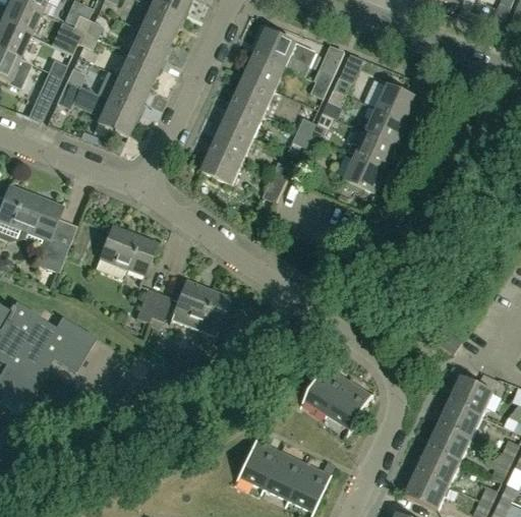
[(32,37),(43,13),(14,0),(12,0),(2,22),(32,37)]
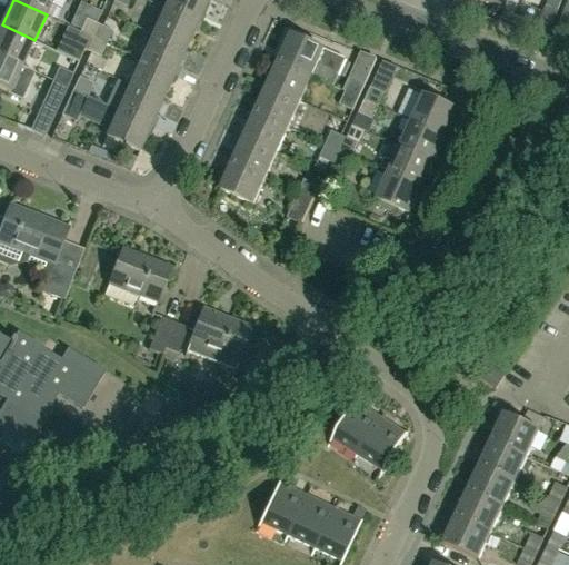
[(47,15),(52,0),(16,0),(47,15)]
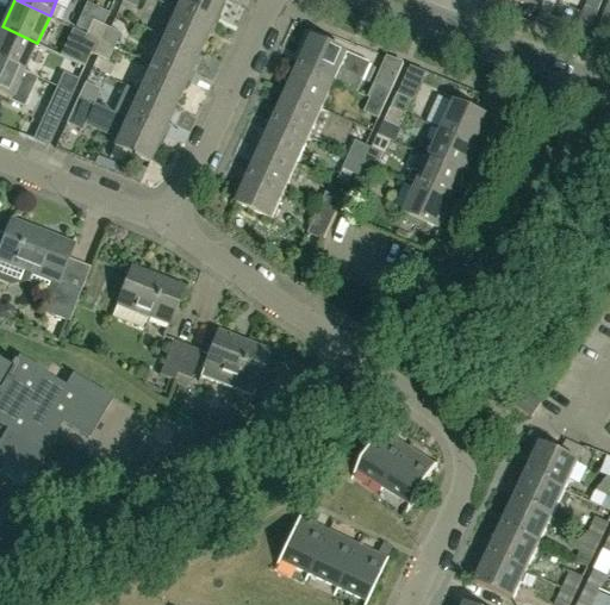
[(181,0),(179,7),(213,23),(224,0),(181,0)]
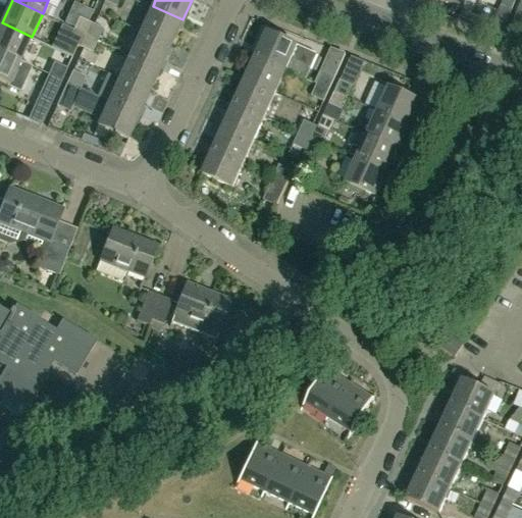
[(521,29),(521,0),(520,0),(511,24),(521,29)]
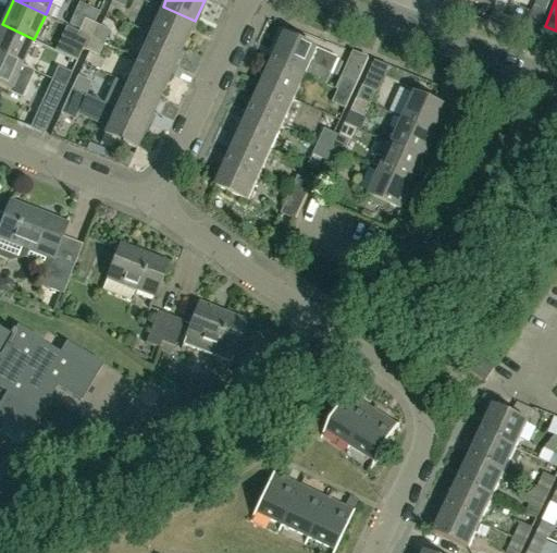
[(546,8),(534,2),(528,20),(540,24),(546,8)]
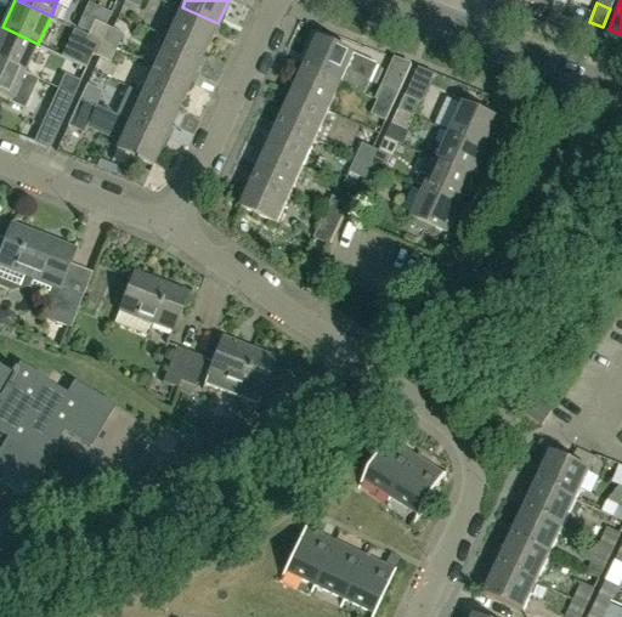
[(205,52),(218,23),(182,7),(169,35),(205,52)]
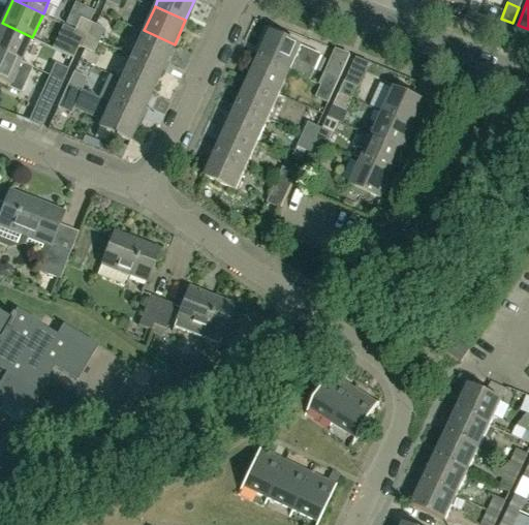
[(81,18),(75,27),(88,33),(92,24),(81,18)]
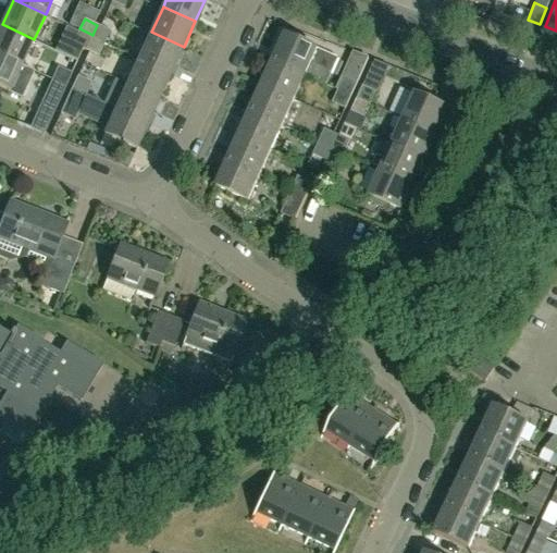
[(0,53),(23,64),(34,39),(2,24),(0,27),(0,53)]
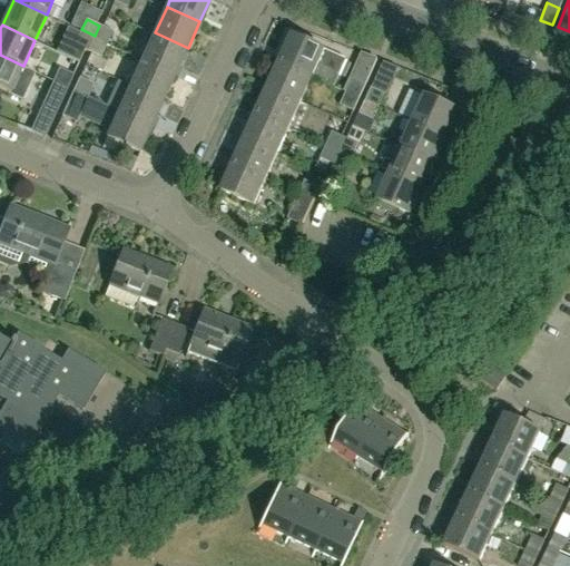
[(99,26),(95,36),(108,41),(112,31),(99,26)]
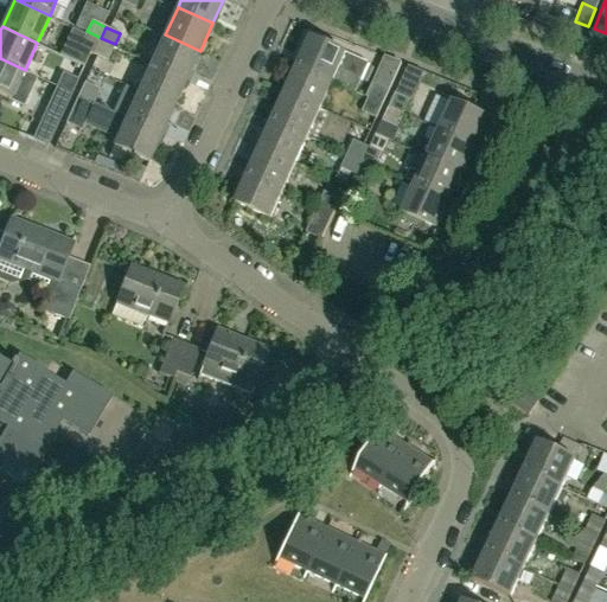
[(87,31),(81,46),(94,52),(101,38),(87,31)]
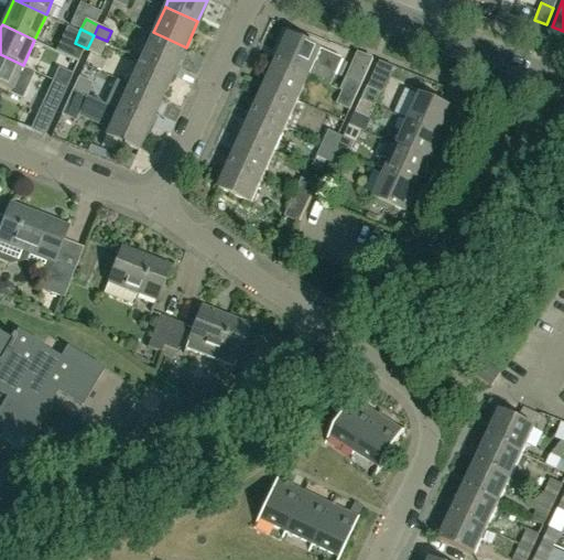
[(174,73),(186,47),(153,32),(141,57),(174,73)]
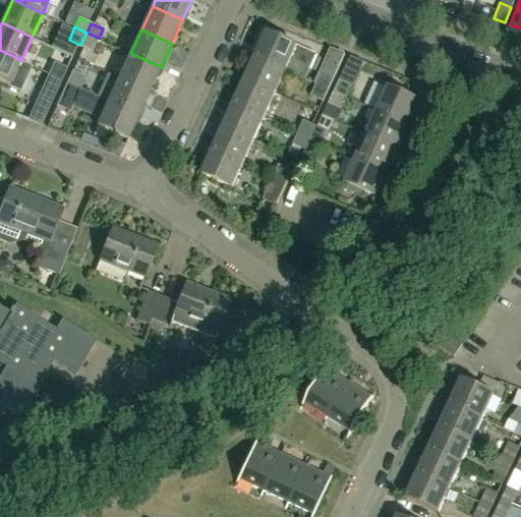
[(316,53),(308,49),(268,31),(257,54),(306,76),(316,53)]
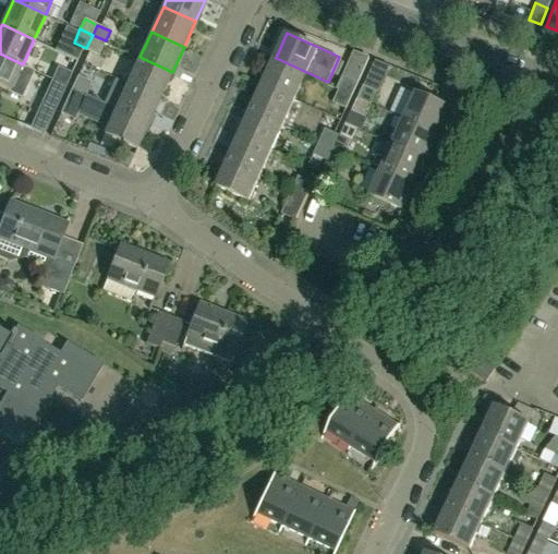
[(93,35),(86,48),(99,55),(106,40),(93,35)]
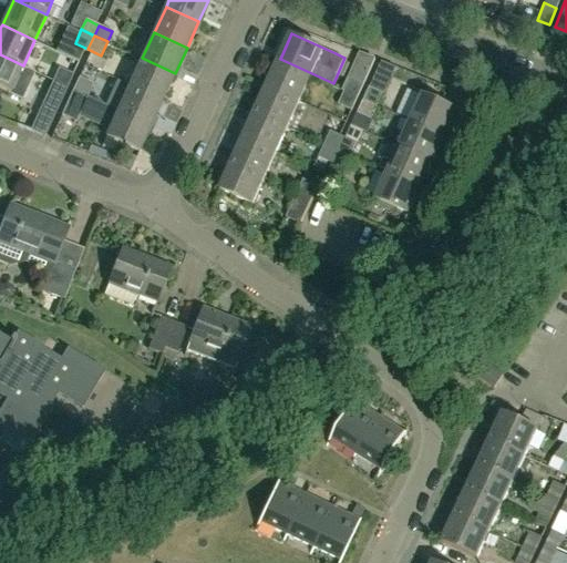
[(35,71),(23,65),(0,54),(0,85),(11,91),(23,96),(35,71)]
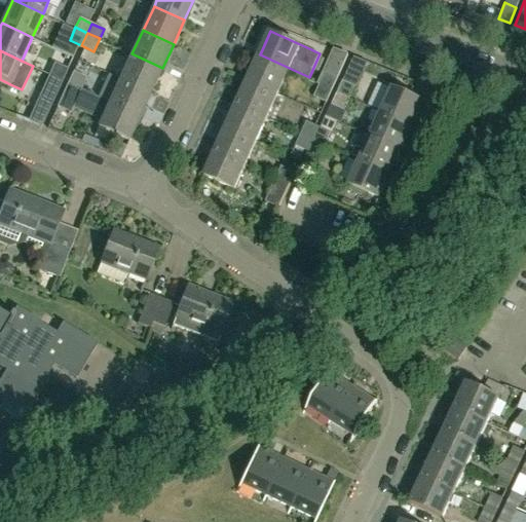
[(152,91),(162,68),(132,53),(121,77),(152,91)]
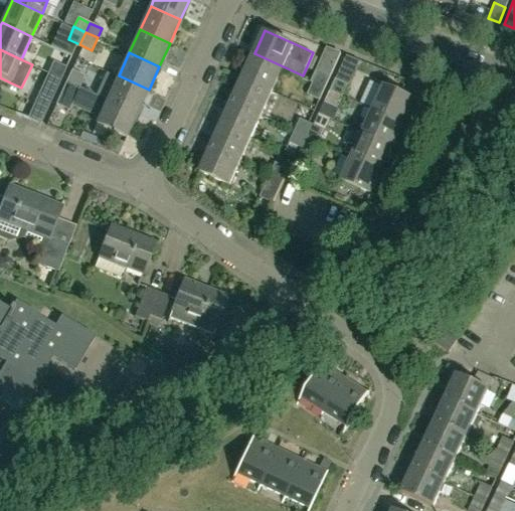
[(274,91),(284,67),(302,76),(303,75),(254,53),(243,76),(274,91)]
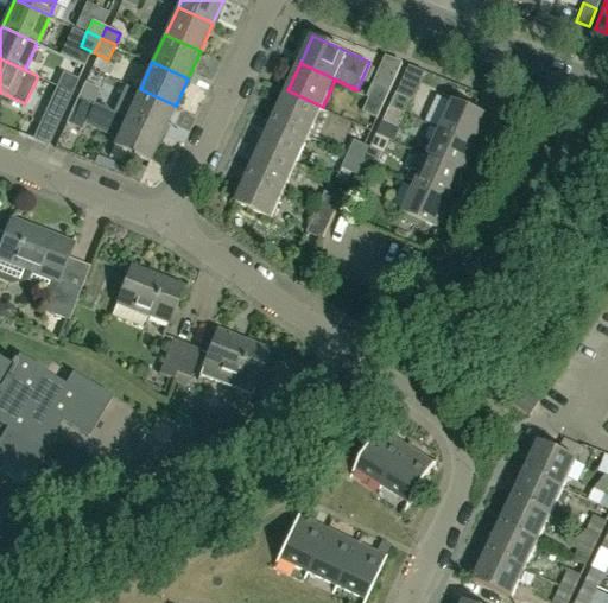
[(64,70),(58,84),(73,90),(80,77),(64,70)]
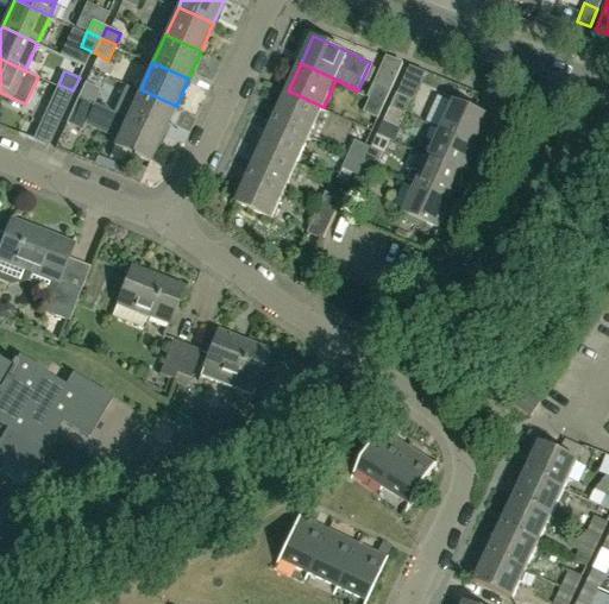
[(86,80),(80,94),(94,101),(101,87),(86,80)]
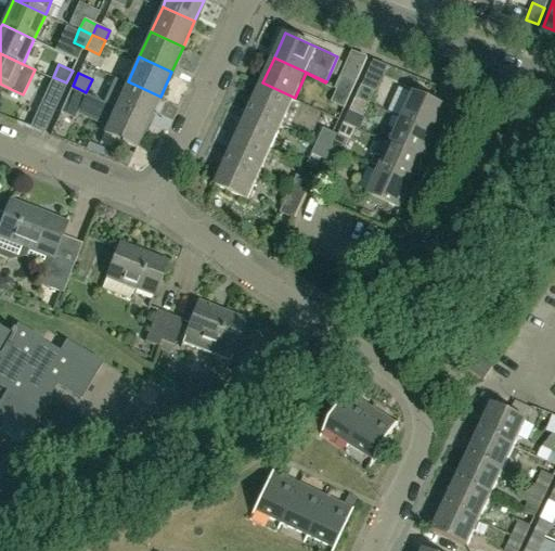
[(343,73),(337,87),(350,93),(357,79),(343,73)]
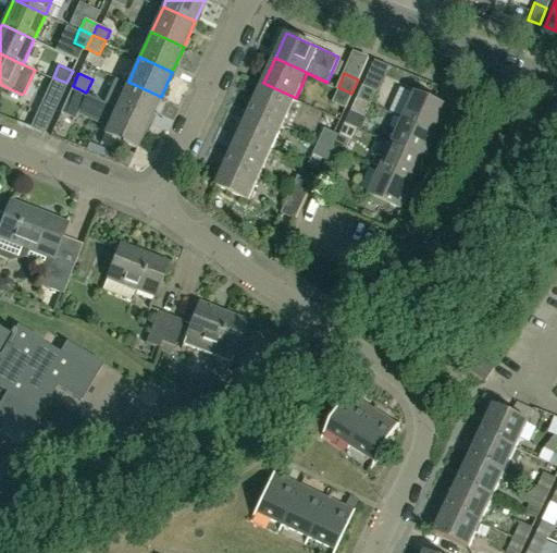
[(53,77),(41,101),(56,108),(66,83),(53,77)]
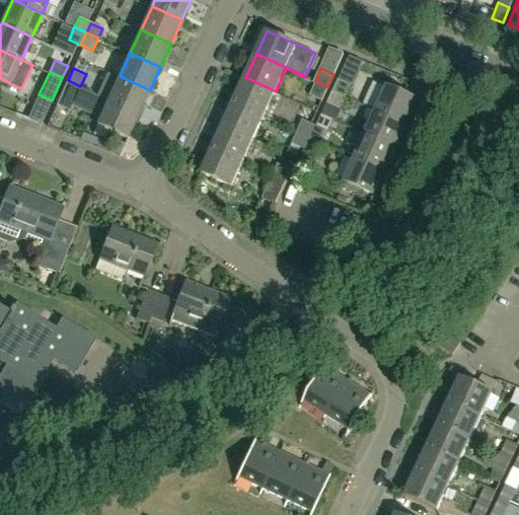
[(139,114),(150,90),(120,76),(108,99),(139,114)]
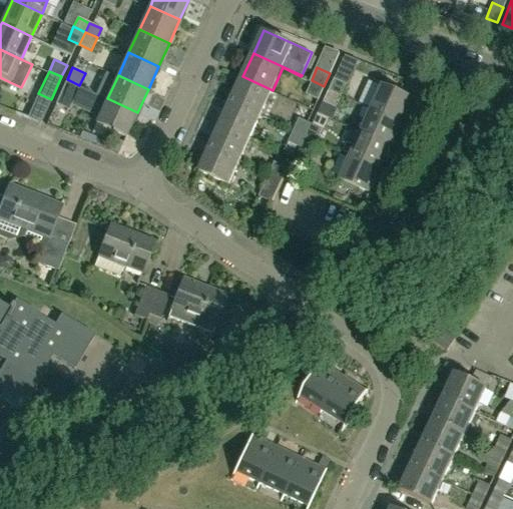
[(262,113),(273,90),(242,76),(231,99),(262,113)]
